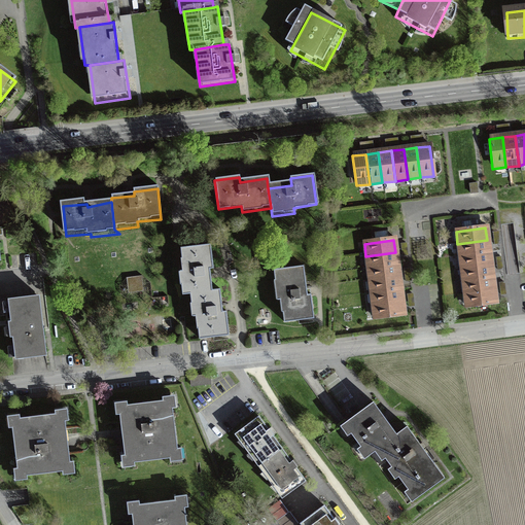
[(488,252),(487,240),(457,244),(459,256),(488,252)]
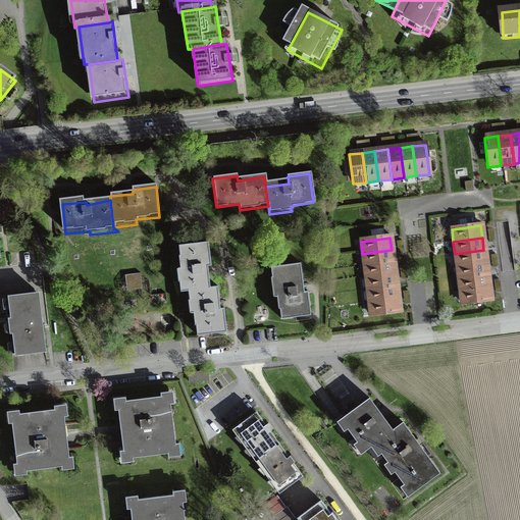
[(179,296),(188,295),(207,293),(204,268),(211,267),(208,245),(179,249),(183,270),(175,271),(179,296)]
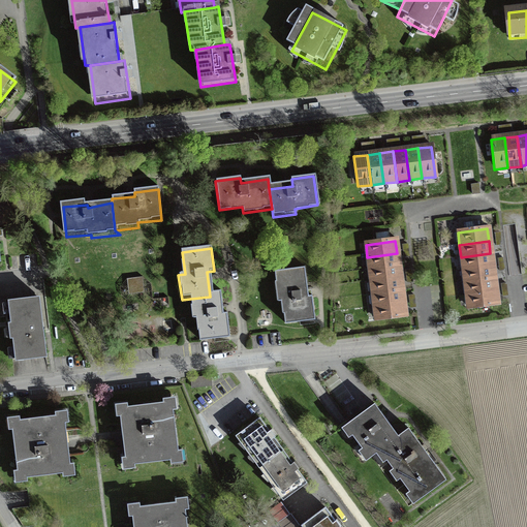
[(398,266),(397,253),(367,257),(369,270),(398,266)]
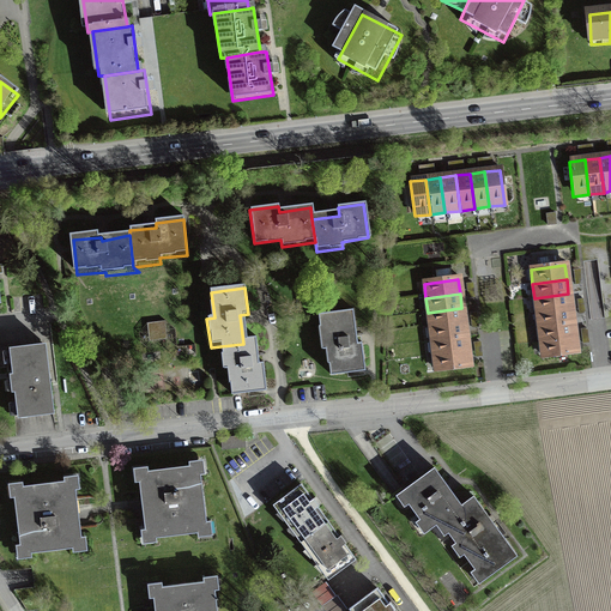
[(570,309),(568,294),(534,298),(536,313),(570,309)]
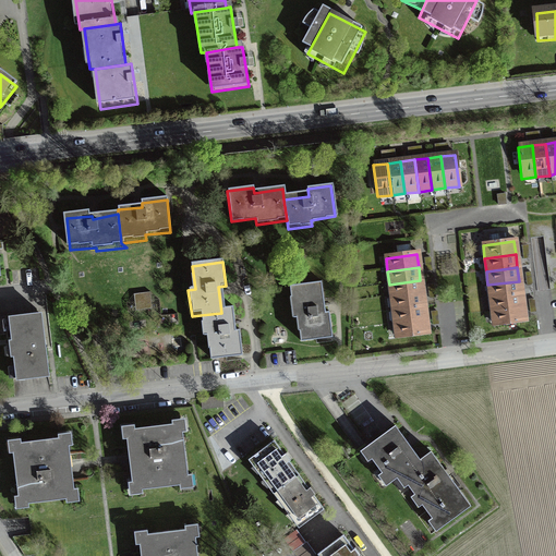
[(422,293),(420,280),(389,285),(390,298),(422,293)]
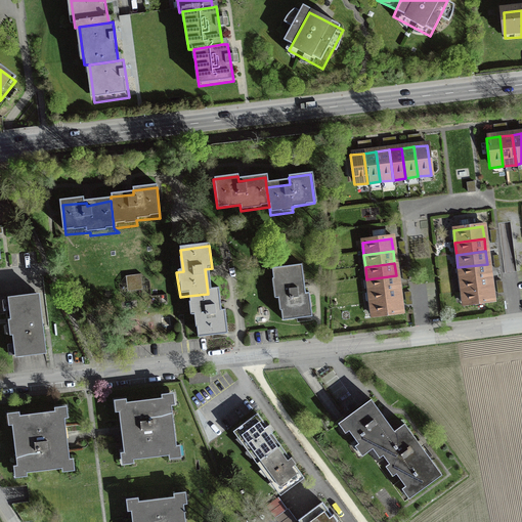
[(488,276),(487,264),(458,267),(460,280),(488,276)]
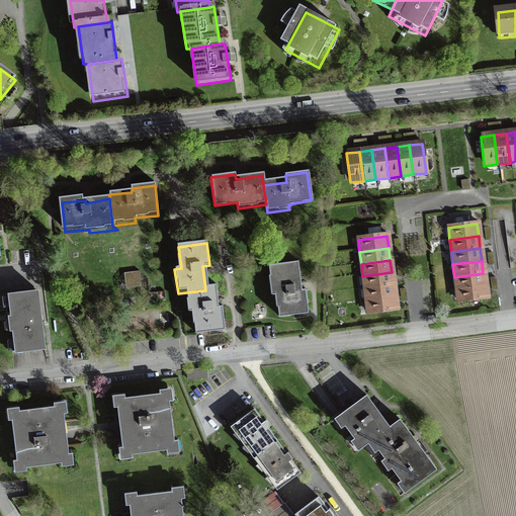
[(296,264),(269,268),(271,278),(267,278),(269,297),(275,296),(278,318),(310,314),(307,291),(301,292),(296,264)]
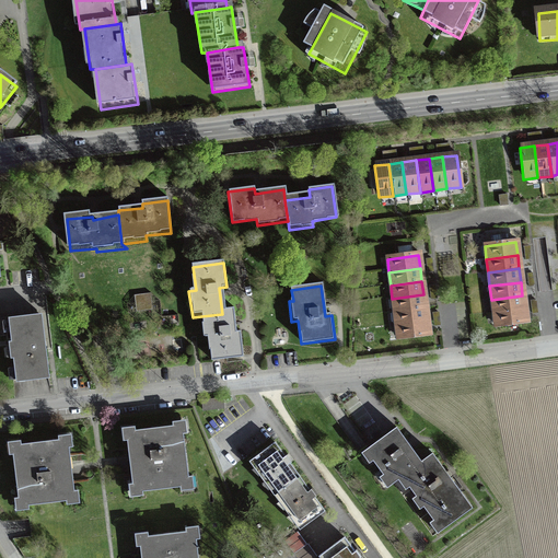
[(150,291),(134,293),(136,313),(153,310),(150,291)]
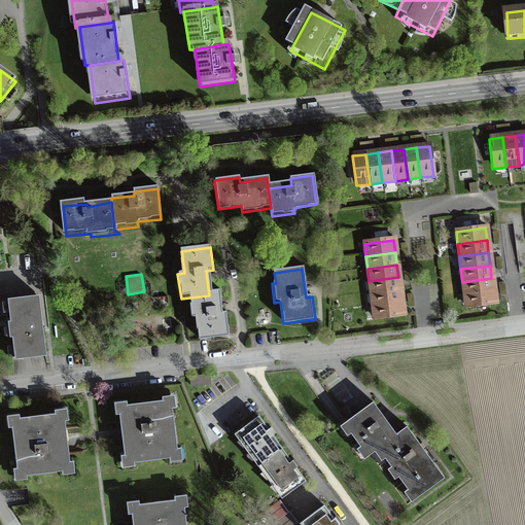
[(400,290),(398,277),(369,281),(371,293),(400,290)]
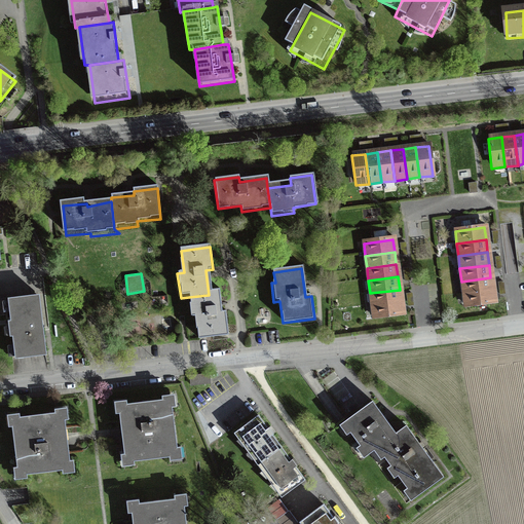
[(492,291),(490,277),(461,282),(462,294),(492,291)]
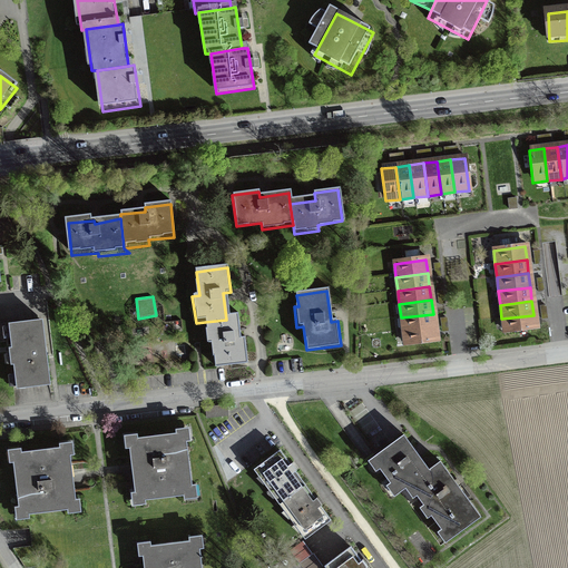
[(434,327),(433,314),(401,317),(403,332),(434,327)]
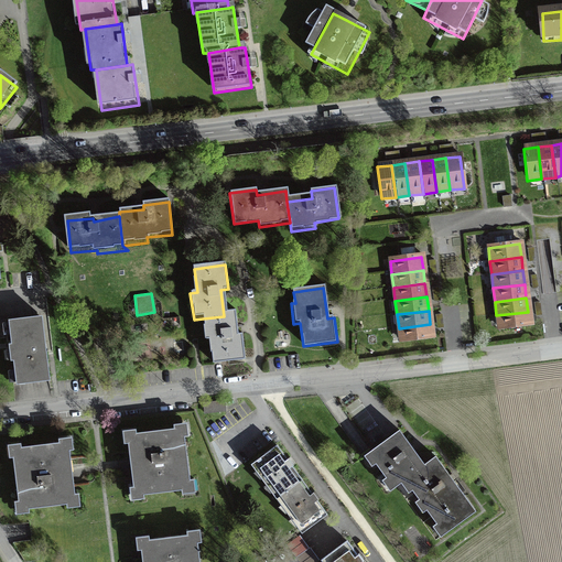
[(51,377),(41,312),(6,317),(14,381),(51,377)]
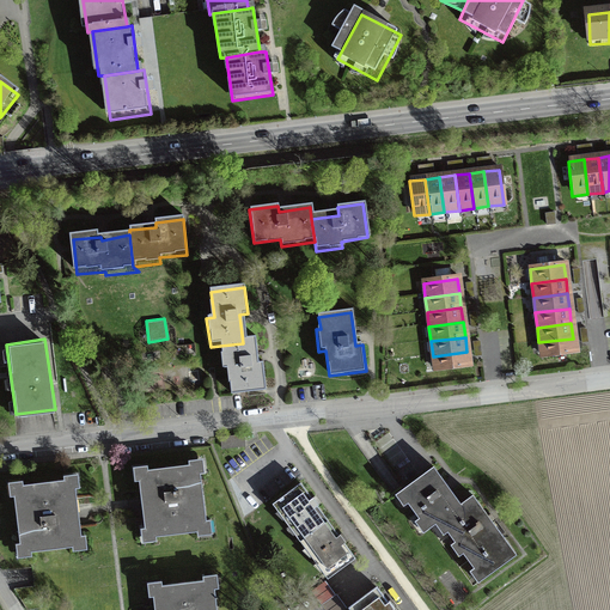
[(575,354),(573,339),(538,342),(541,359),(575,354)]
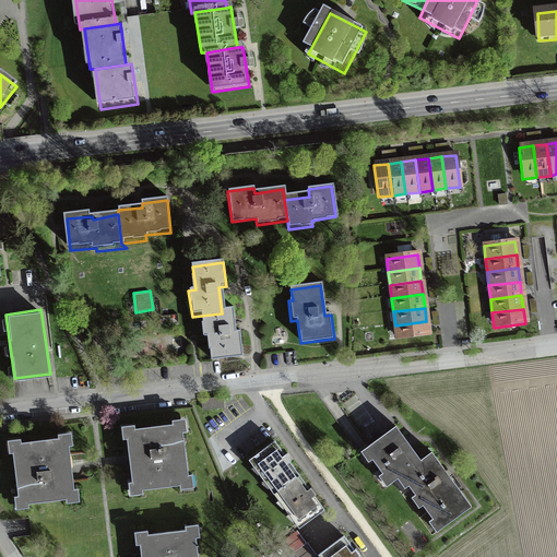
[(236,311),(222,313),(201,316),(204,342),(212,341),(214,365),(248,360),(245,336),(239,336),(236,311)]
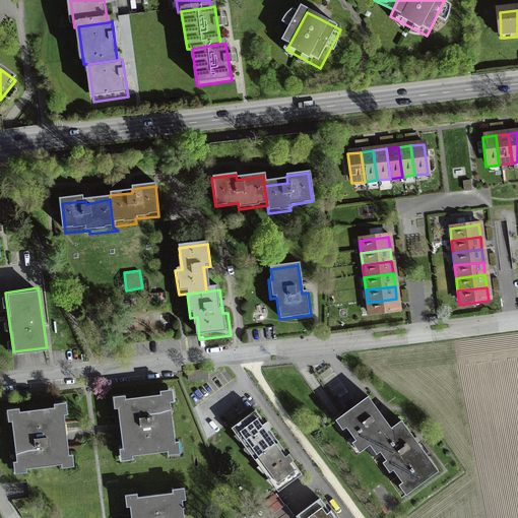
[(398,312),(396,299),(368,303),(369,316),(398,312)]
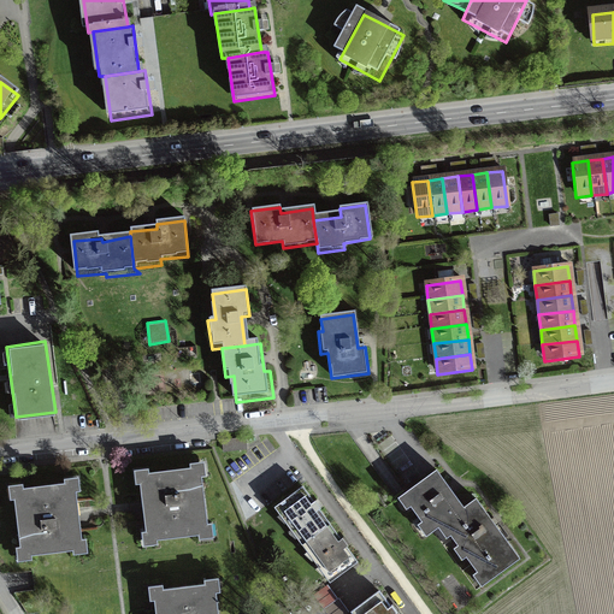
[(220,441),(220,453),(244,450),(243,438),(220,441)]
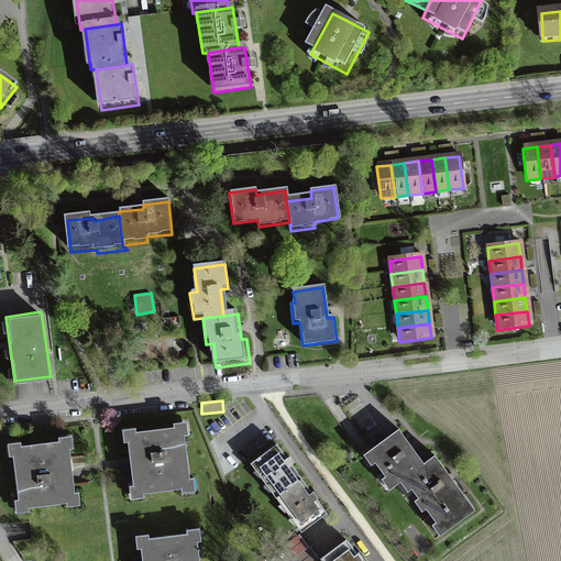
[(173,421),(173,428),(135,430),(135,426),(122,427),(123,443),(128,442),(131,484),(125,485),(127,501),(143,499),(143,492),(179,490),(180,497),(196,496),(195,477),(187,477),(185,437),(190,437),(189,420),(173,421)]
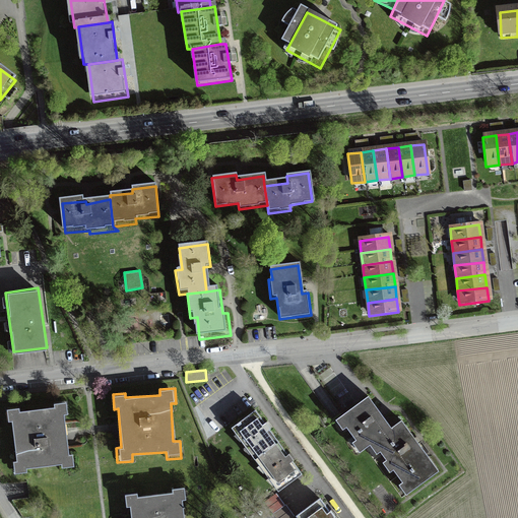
[(358,451),(368,444),(390,428),(367,395),(333,418),(358,451)]
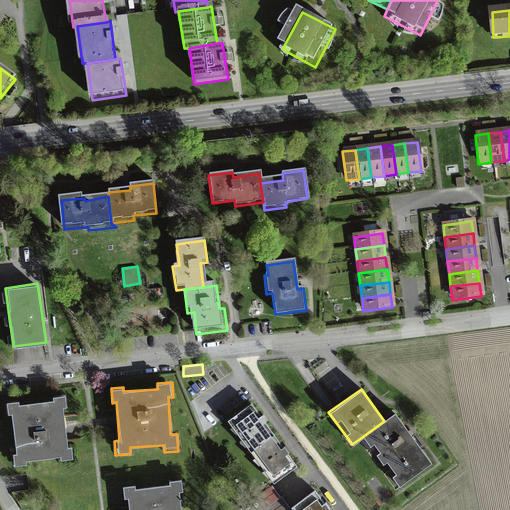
[(52,395),(52,400),(18,403),(18,398),(6,399),(7,414),(12,414),(14,452),(9,452),(10,467),(26,466),(25,459),(58,456),(59,463),(73,462),(72,445),(65,446),(63,409),(68,408),(67,394),(52,395)]
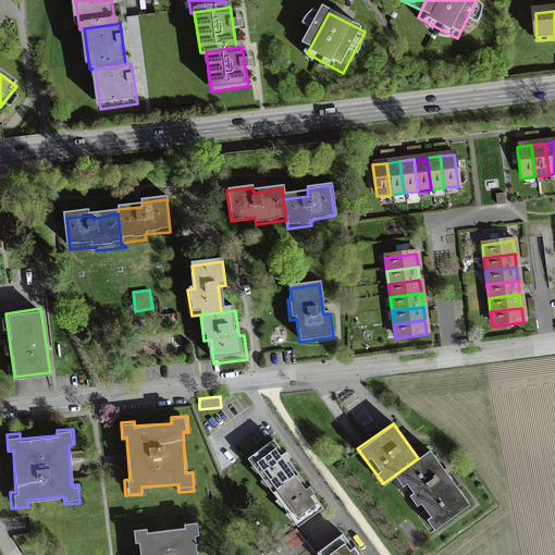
[(246,458),(273,492),(296,475),(271,439),(246,458)]
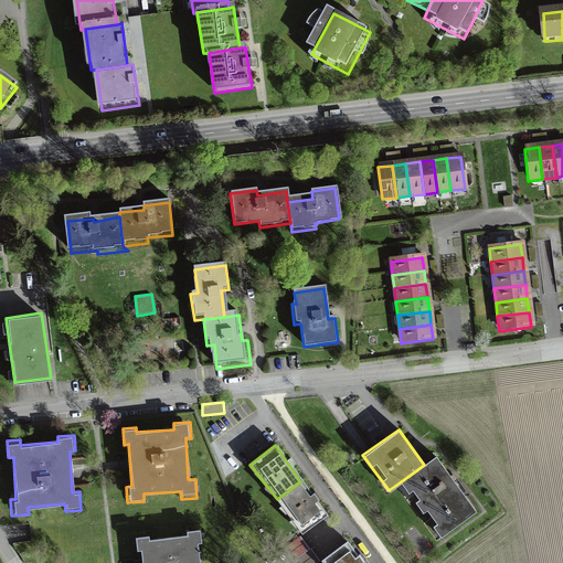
[(435,456),(424,465),(400,482),(439,539),(475,511),(435,456)]
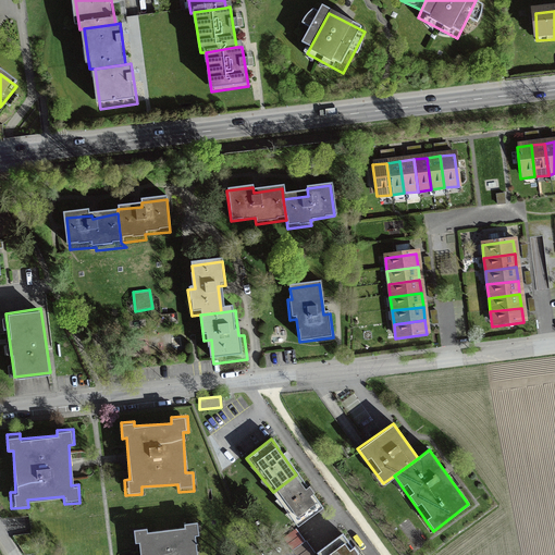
[(322,509),(296,475),(273,492),(300,527),(322,509)]
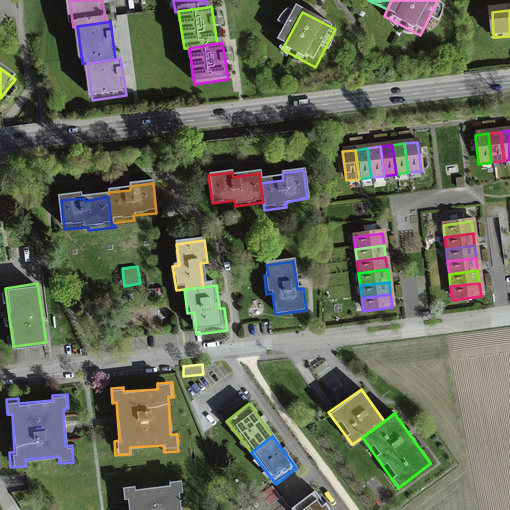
[(168,481),(168,486),(134,488),(134,484),(122,485),(123,500),(128,499),(128,509),(180,509),(179,494),(184,494),(183,480),(168,481)]
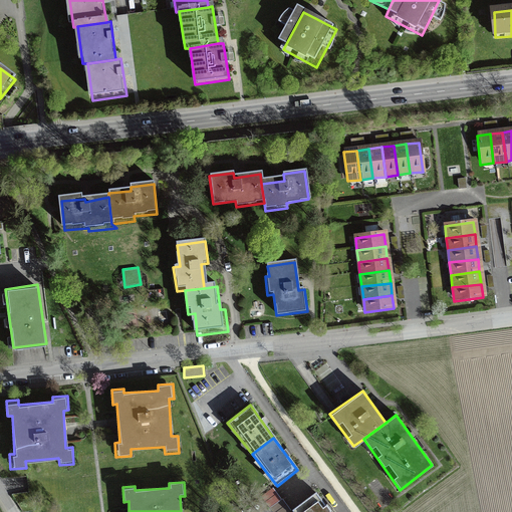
[(270,489),(258,497),(267,509),(279,501),(270,489)]
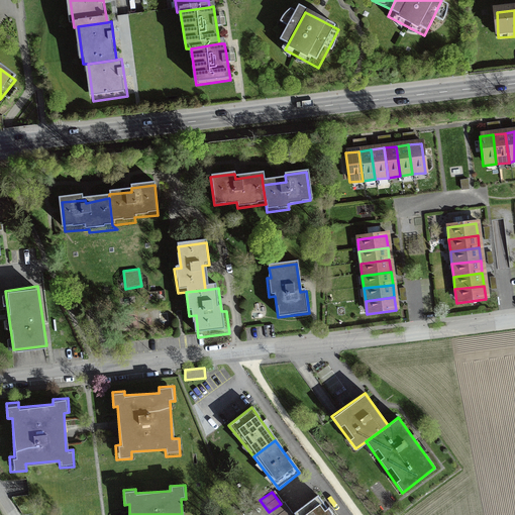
[(293,513),(294,514),(330,514),(316,495),(293,513)]
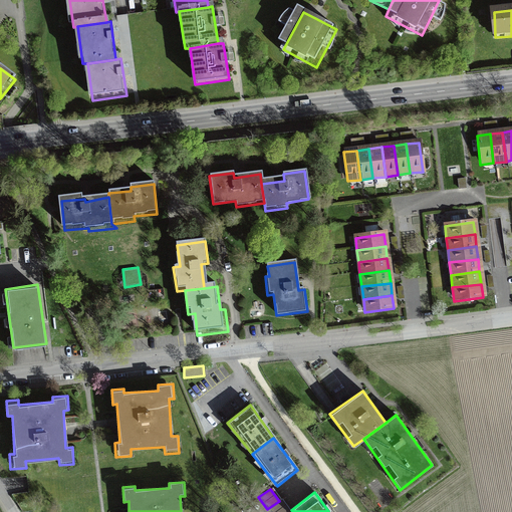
[(286,511),(279,501),(267,509),(269,511),(286,511)]
